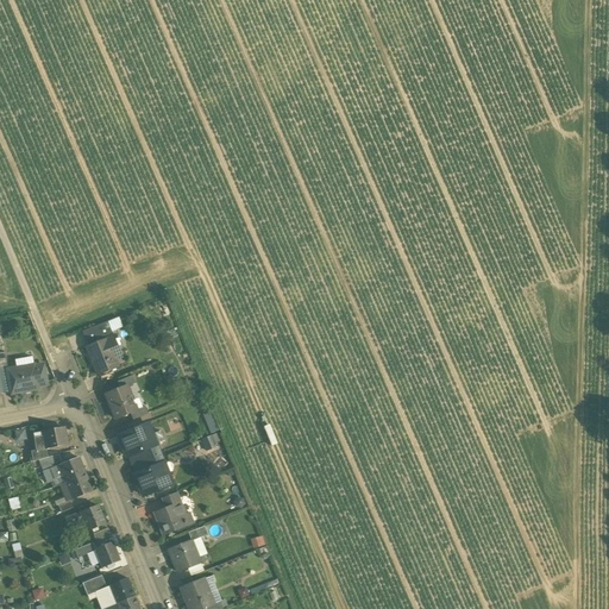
[(107,322),(81,332),(87,347),(106,339),(106,340),(113,337),(107,322)]
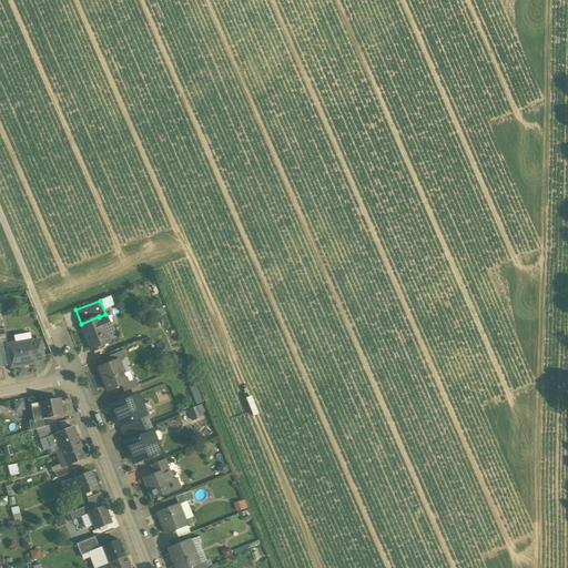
[(81,324),(80,324),(90,351),(110,343),(104,330),(110,327),(105,314),(99,317),(99,316),(81,324)]
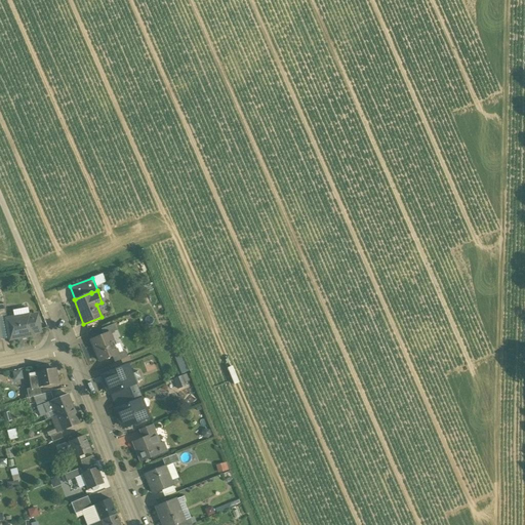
[(6,319),(9,338),(9,340),(33,336),(33,333),(30,317),(29,315),(6,319)]
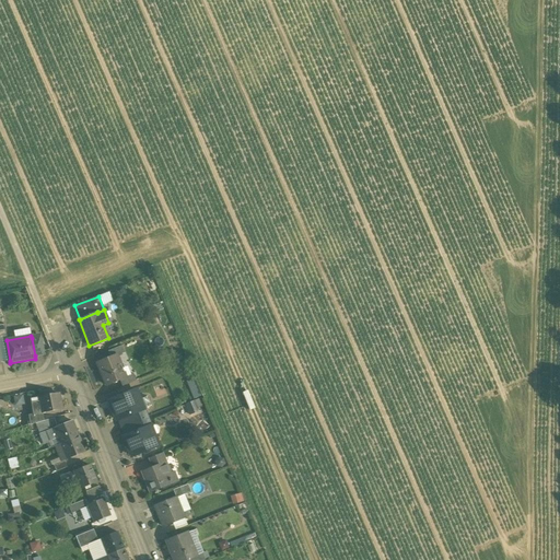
[(39,337),(32,338),(35,356),(43,353),(39,337)]
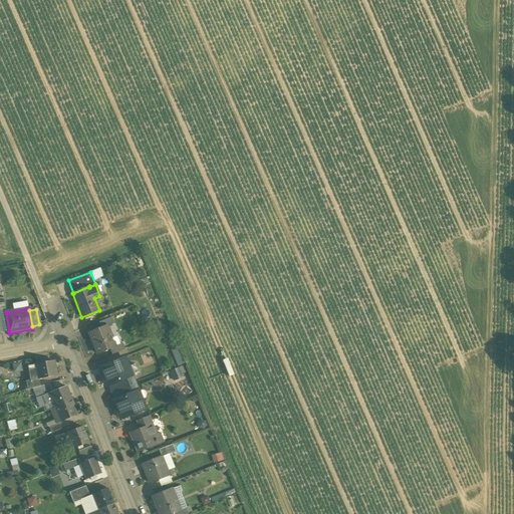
[(6,311),(0,311),(0,322),(2,333),(9,331),(6,312),(6,311)]
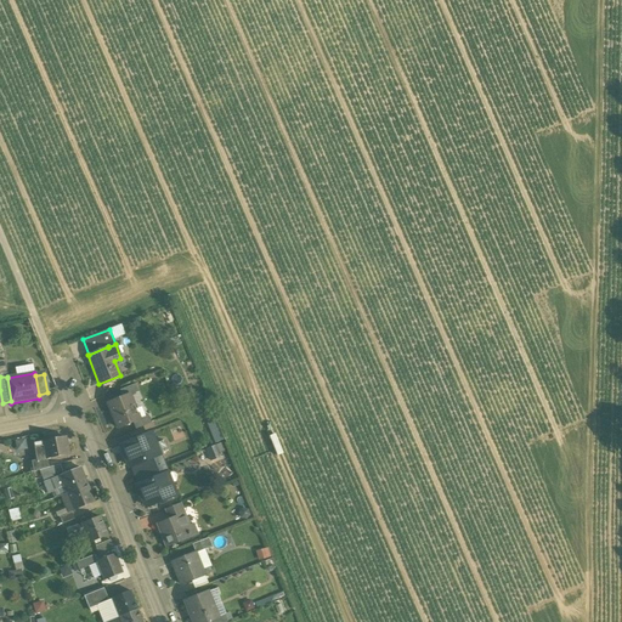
[(135,384),(119,390),(122,397),(129,395),(129,396),(139,393),(135,384)]
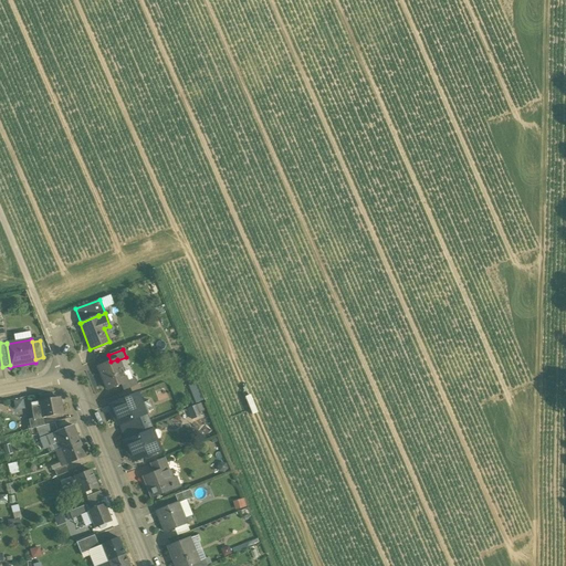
[(111,362),(97,367),(106,390),(121,385),(126,383),(126,381),(117,360),(117,359),(111,362)]
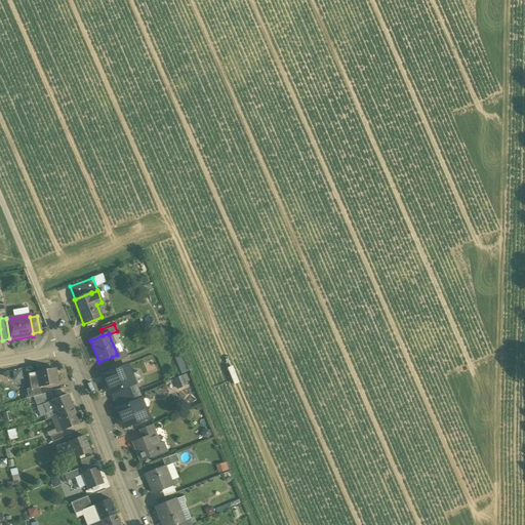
[(124,351),(117,354),(117,355),(112,357),(114,363),(127,358),(124,351)]
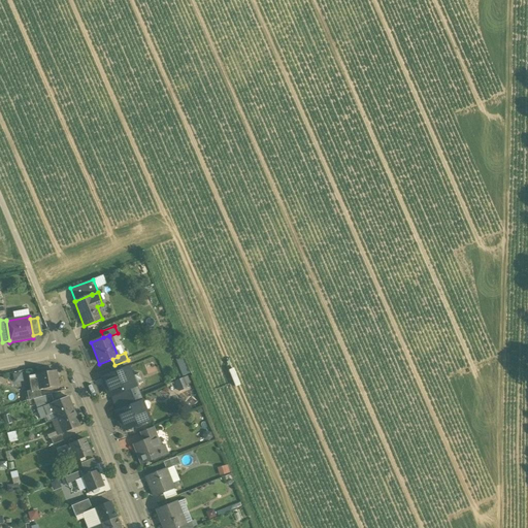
[(127,368),(103,377),(110,397),(110,396),(136,386),(136,385),(130,387),(127,380),(131,377),(127,368)]
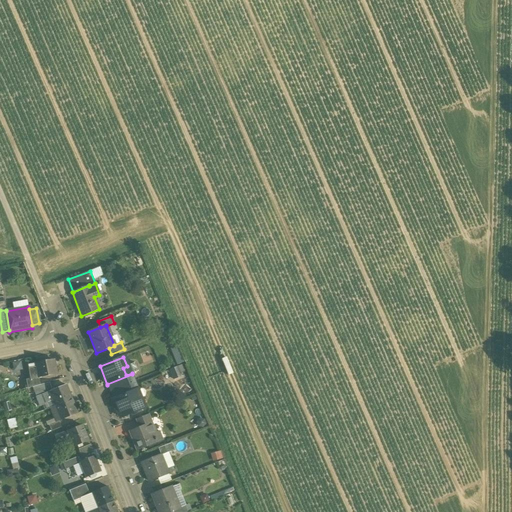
[(53,360),(35,364),(36,369),(38,378),(56,375),(53,360)]
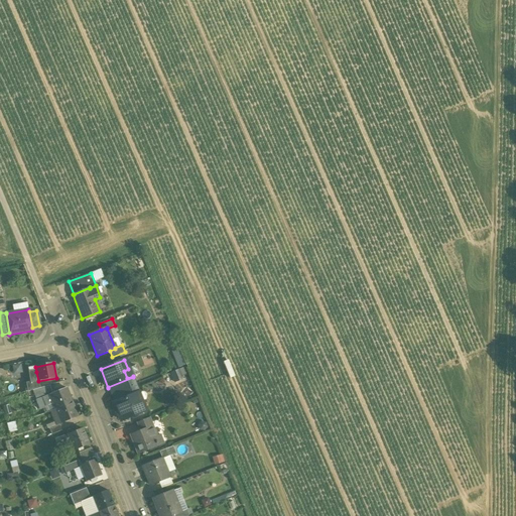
[(135,366),(128,369),(124,371),(127,378),(133,376),(138,374),(135,366)]
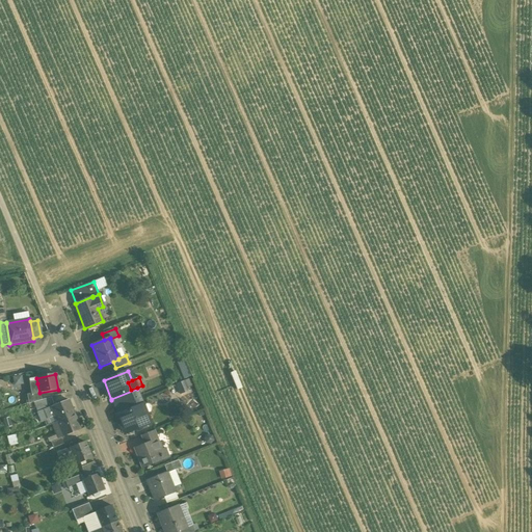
[(188,378),(173,383),(181,410),(195,405),(191,390),(192,390),(188,378)]
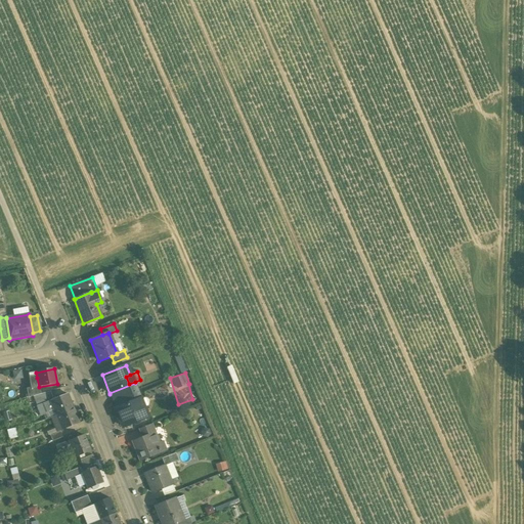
[(37,378),(29,379),(31,388),(31,389),(39,387),(37,378)]
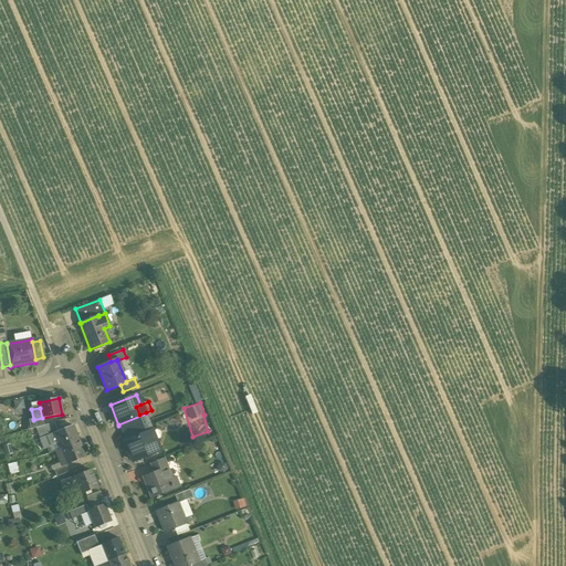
[(146,413),(118,425),(122,433),(149,422),(146,413)]
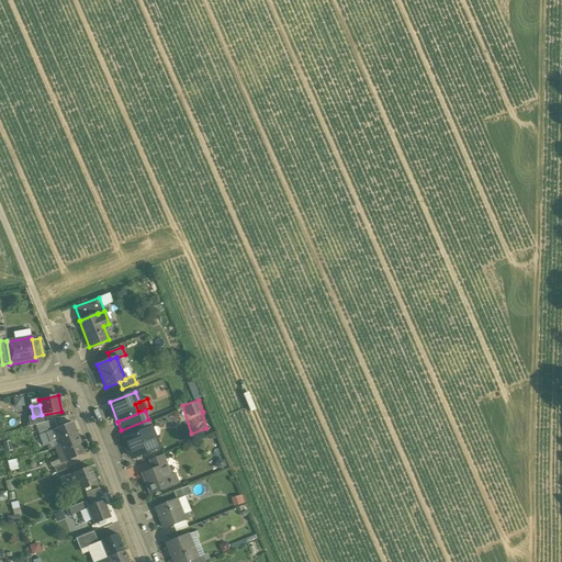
[(42,415),(33,417),(33,416),(29,417),(30,427),(35,426),(44,423),(42,415)]
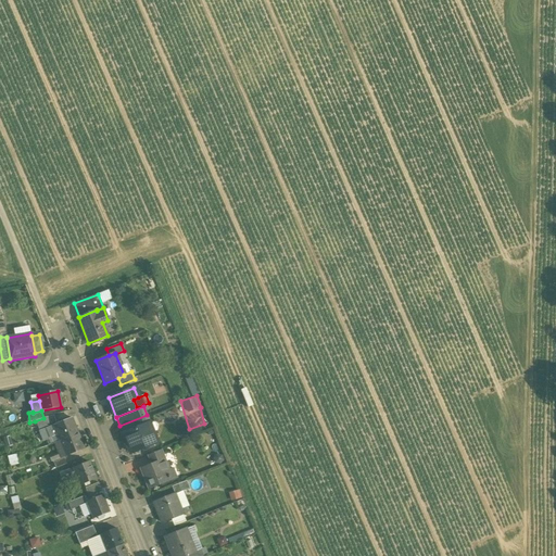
[(147,415),(119,426),(123,433),(150,422),(147,415)]
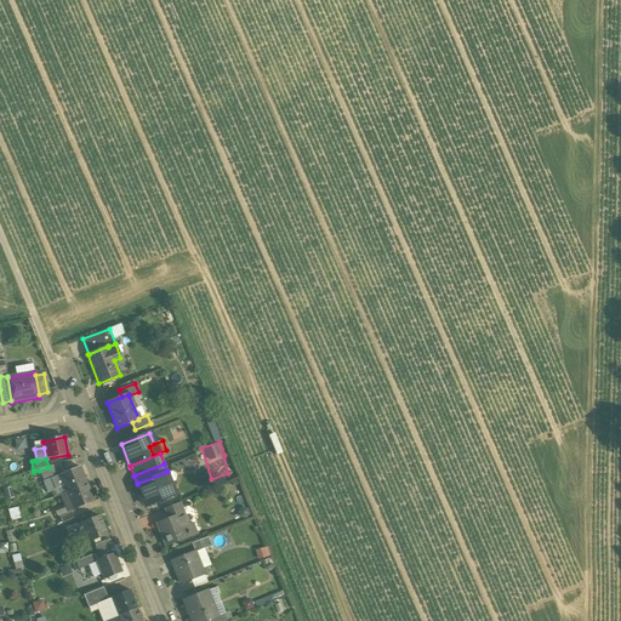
[(49,467),(39,471),(44,482),(58,476),(63,474),(60,465),(49,467)]
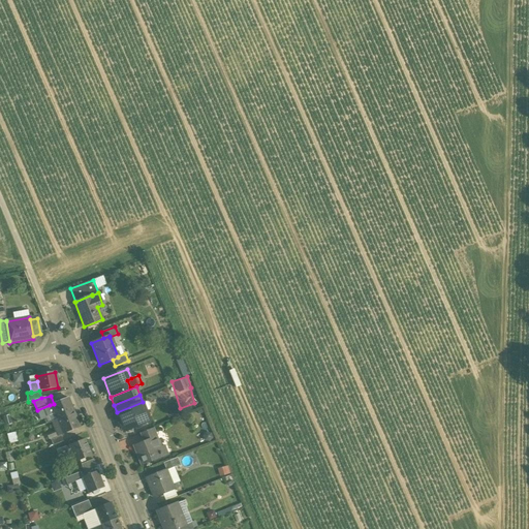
[(54,404),(50,405),(56,421),(73,413),(67,398),(54,404)]
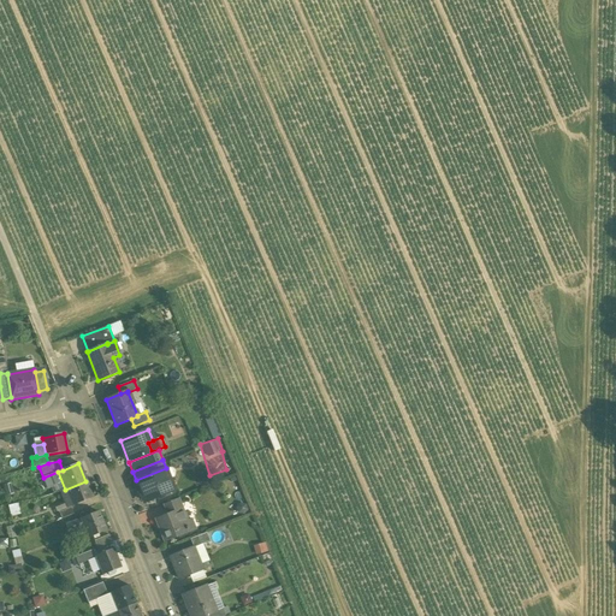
[(136,480),(144,503),(173,491),(165,471),(167,469),(166,468),(136,480)]
